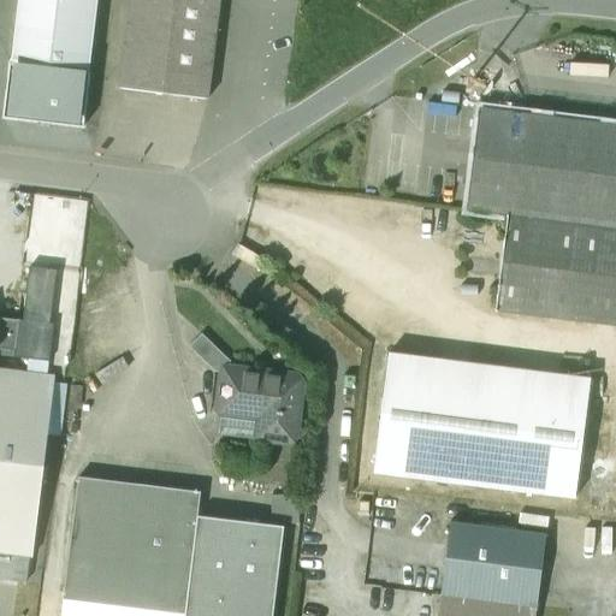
[(96,0),(18,0),(11,65),(88,73),(96,0)]
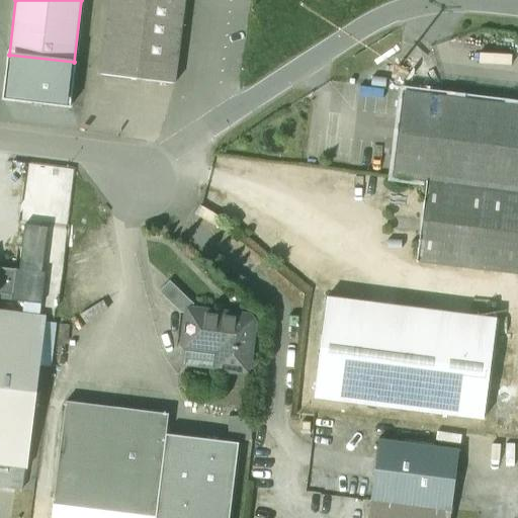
[(184,0),(109,0),(100,75),(174,84),(184,0)]
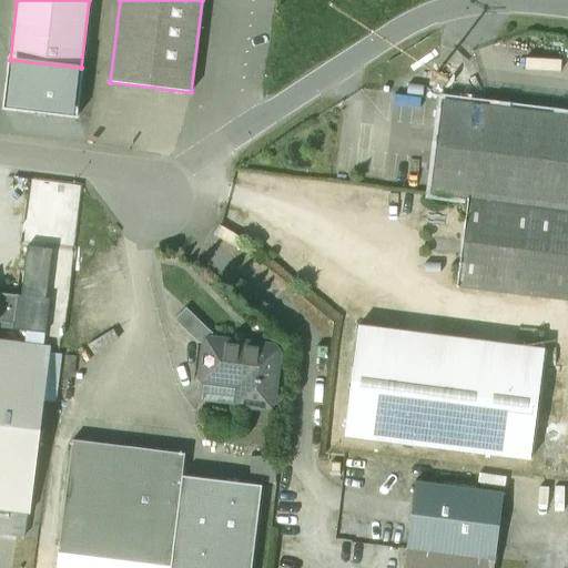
[(10,60),(9,60),(2,109),(77,118),(82,69),(10,60)]
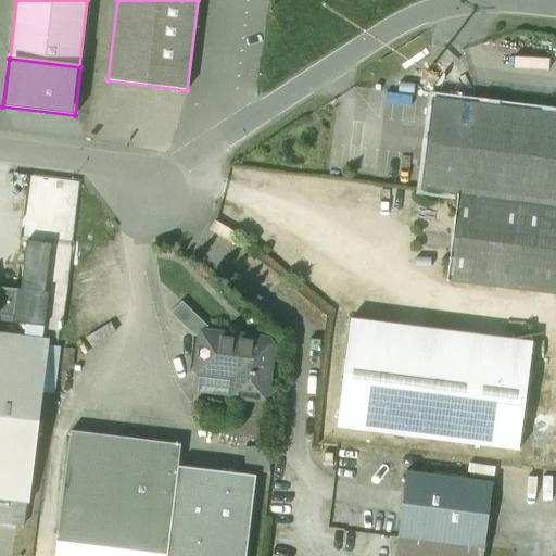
[(555,114),(478,104),(433,99),(422,190),(555,207),(555,114)]
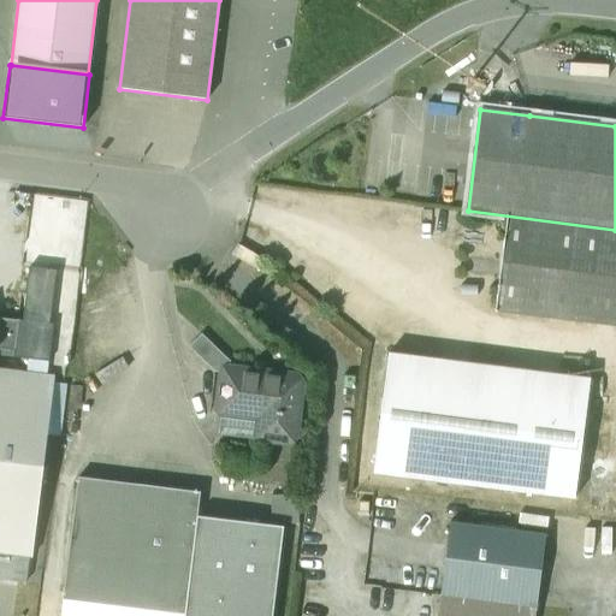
[(615,230),(508,217),(496,312),(615,326),(615,230)]
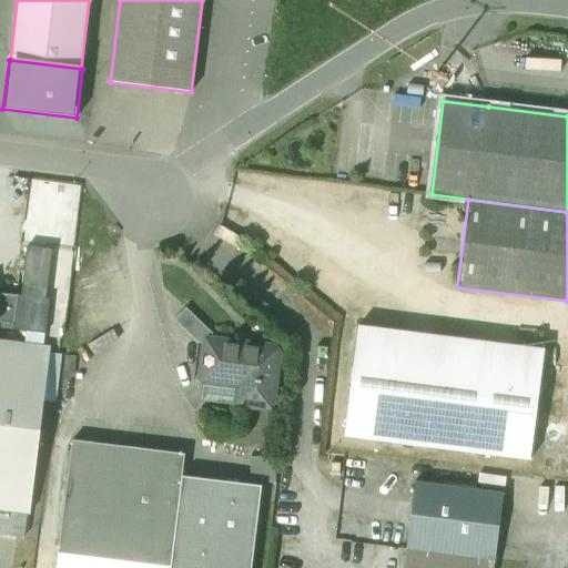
[(244,240),(220,226),(214,235),(239,250),(244,240)]
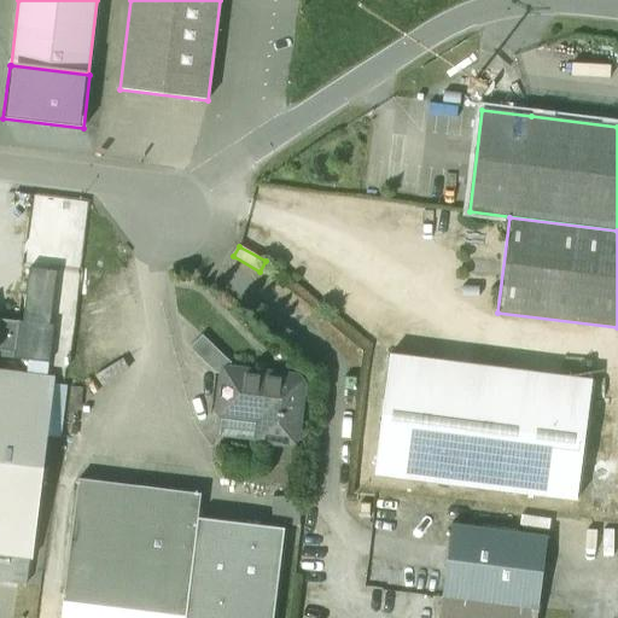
[(56,272),(28,268),(24,296),(25,296),(23,321),(0,318),(0,355),(10,357),(10,359),(48,363),(52,325),(50,324),(56,272)]
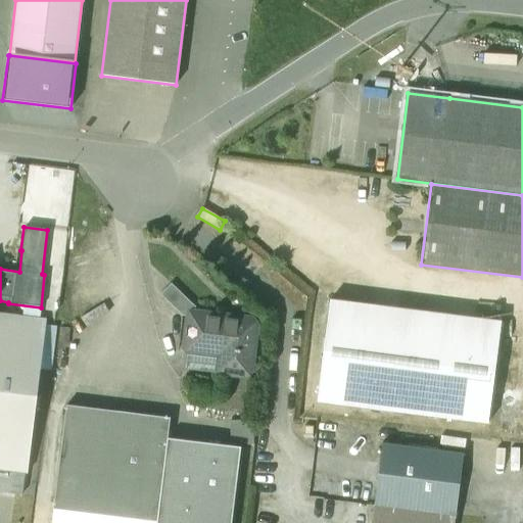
[(501,322),(330,300),(317,402),(487,424),(501,322)]
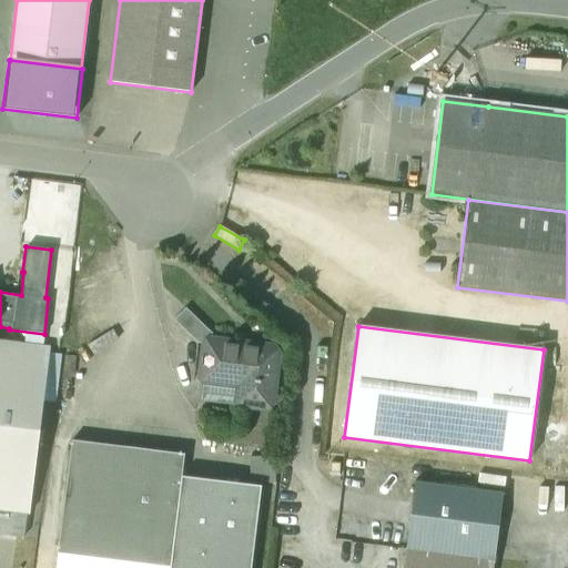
[(275,342),(211,335),(201,342),(200,356),(199,358),(199,365),(199,366),(198,377),(202,383),(234,388),(234,394),(232,407),(245,408),(267,411),(275,403),(283,351),(275,342)]
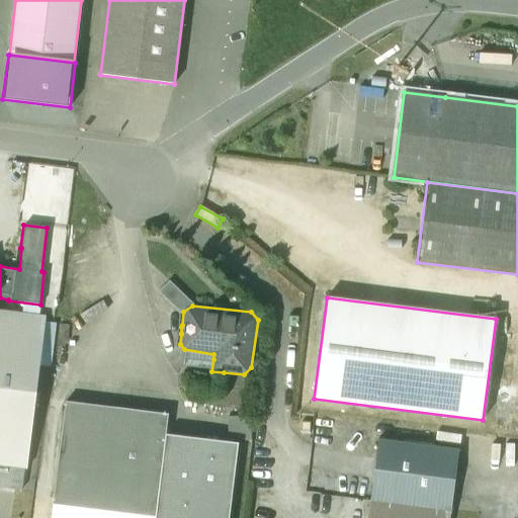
[(0,464),(26,468),(45,317),(0,311),(0,464)]
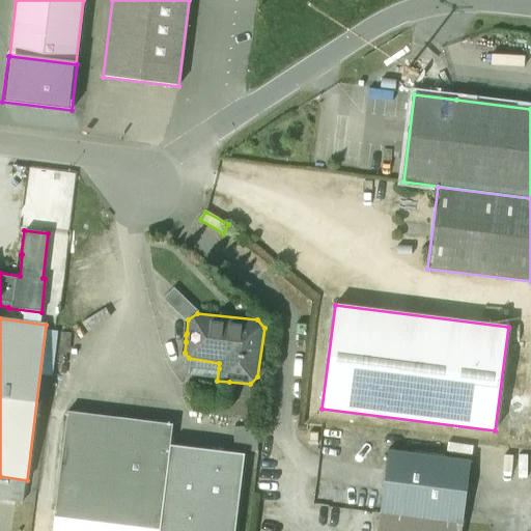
[(172,425),(67,412),(54,518),(159,530),(160,530),(170,446),(172,425)]
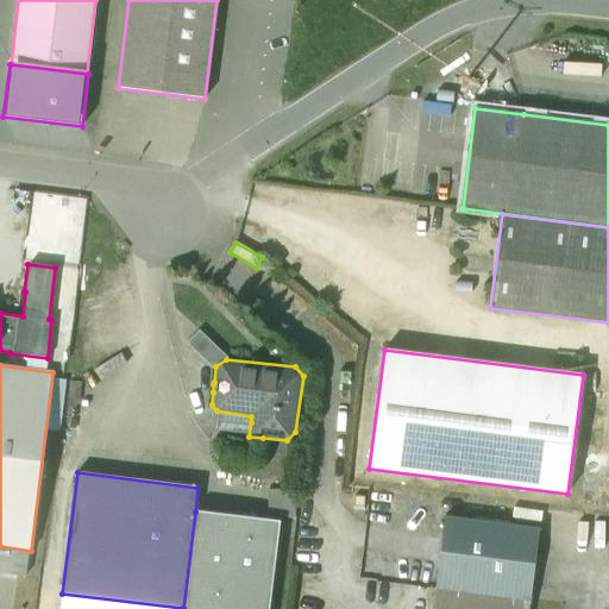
[(295,490),(268,490),(268,519),(295,519),(295,490)]
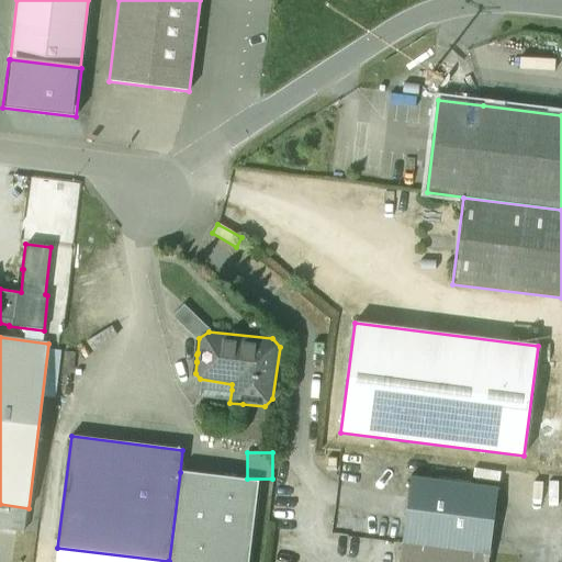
[(248,561),(258,482),(180,472),(169,561),(168,561),(248,561)]
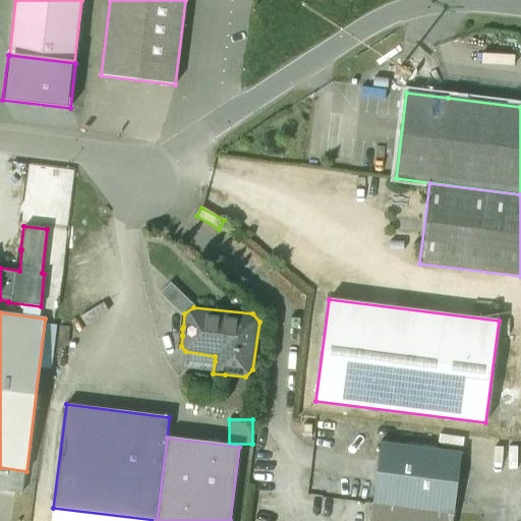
[(380,442),(373,504),(454,513),(461,452),(380,442)]
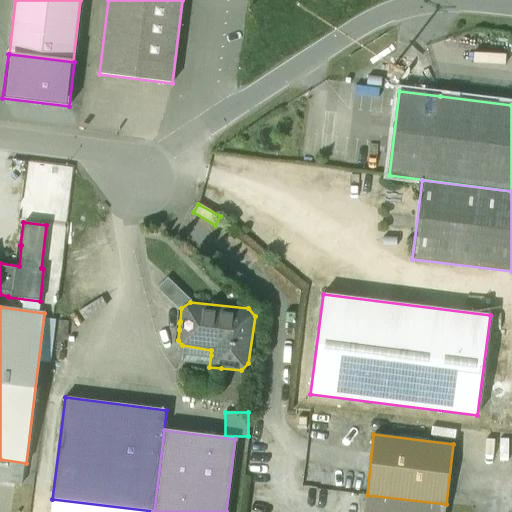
[(445,511),(446,504),(367,495),(364,511),(445,511)]
